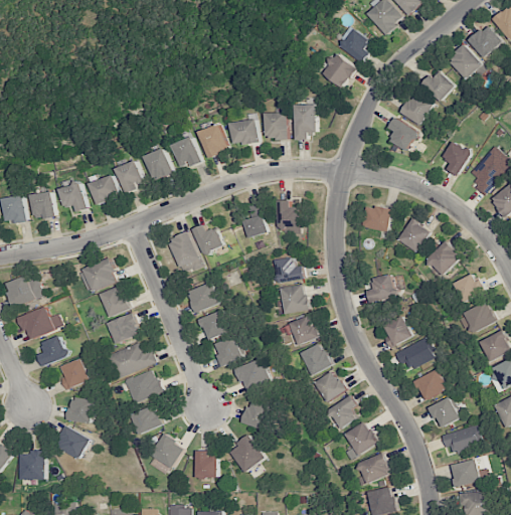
[(402,18),(385,0),(380,0),(365,14),(384,35),(402,18)]
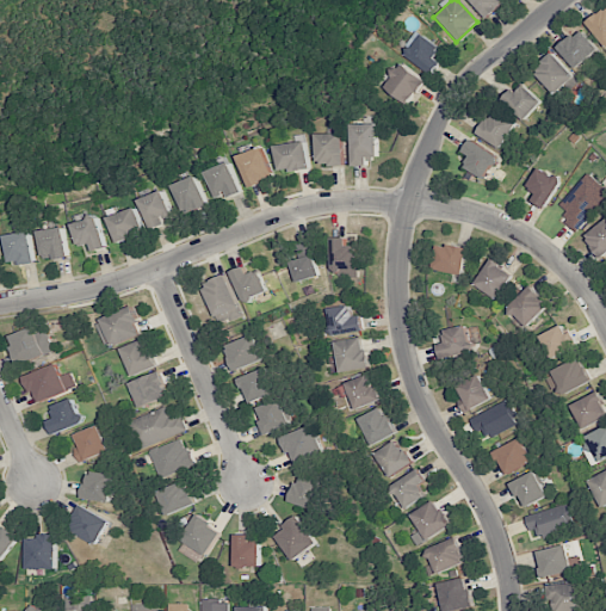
[(465,0),(481,18),(502,1),(501,0),(465,0)]
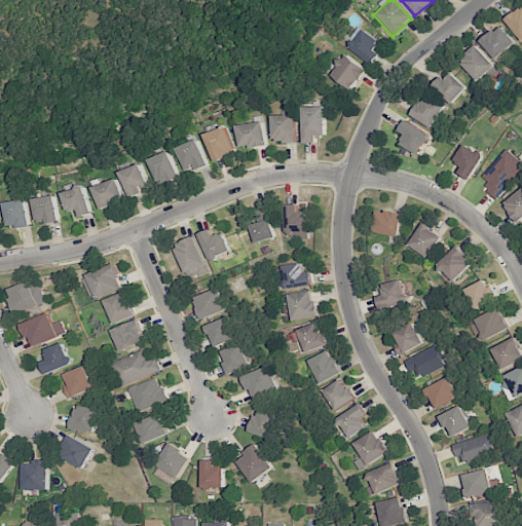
[(521,8),(519,5),(502,20),(521,43),(521,8)]
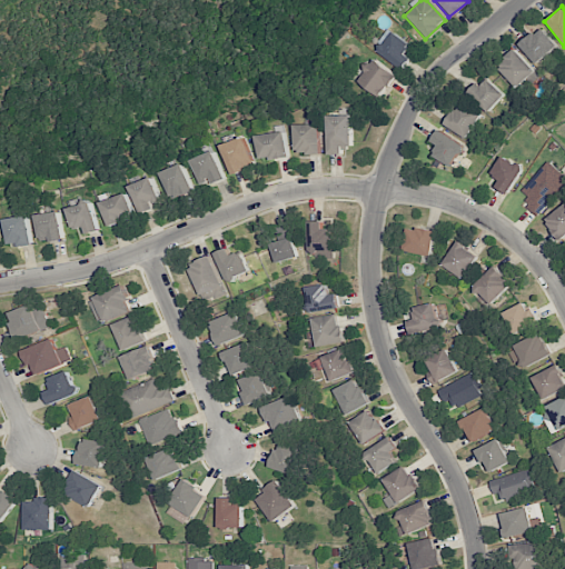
[(516,46),(533,65),(553,46),(537,28),(516,46)]
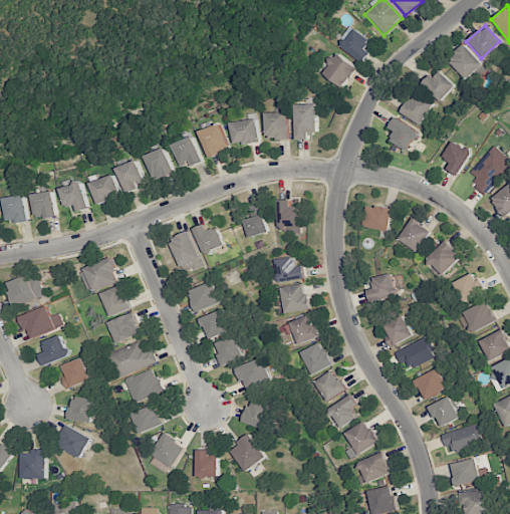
[(335,44),(360,62),(367,53),(362,49),(367,41),(348,27),(335,44)]
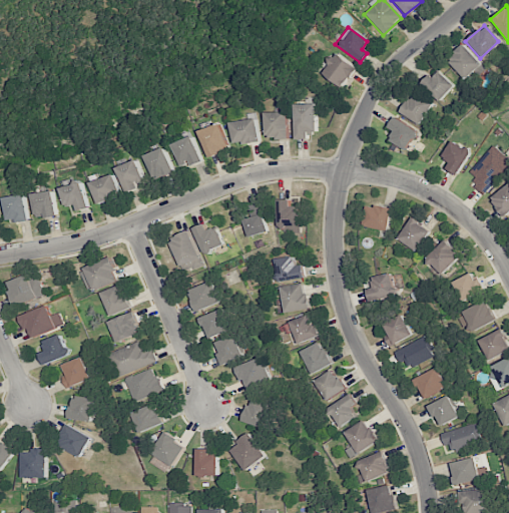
[(478,64),(460,45),(444,60),(462,79),(478,64)]
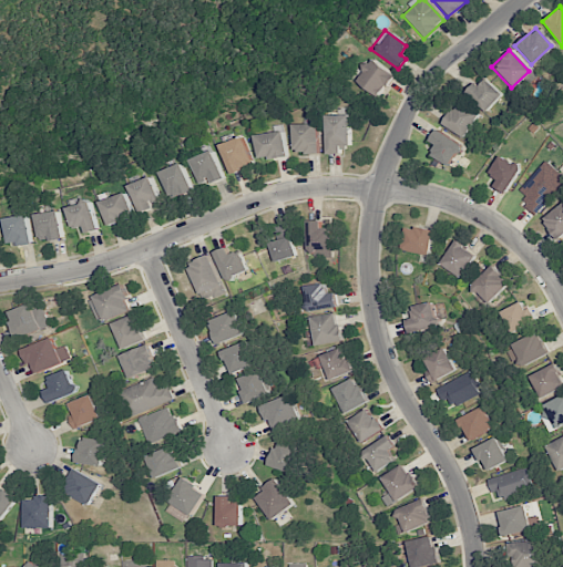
[(376,98),(392,75),(370,59),(354,81),(376,98)]
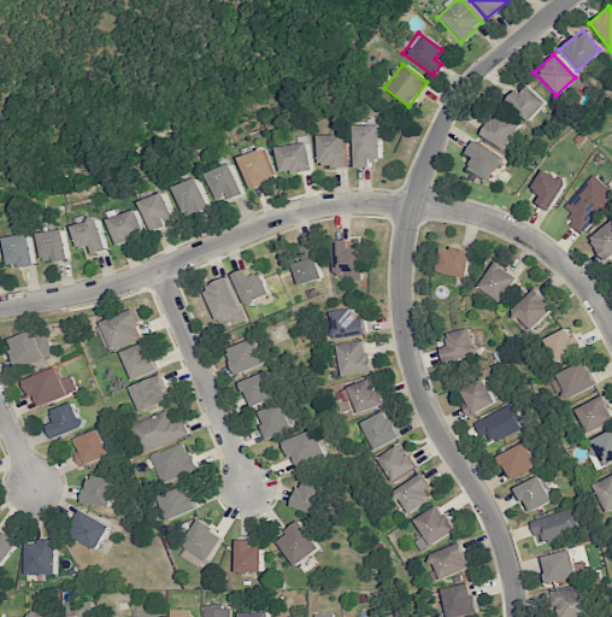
[(525,122),(542,103),(522,84),(505,103),(525,122)]
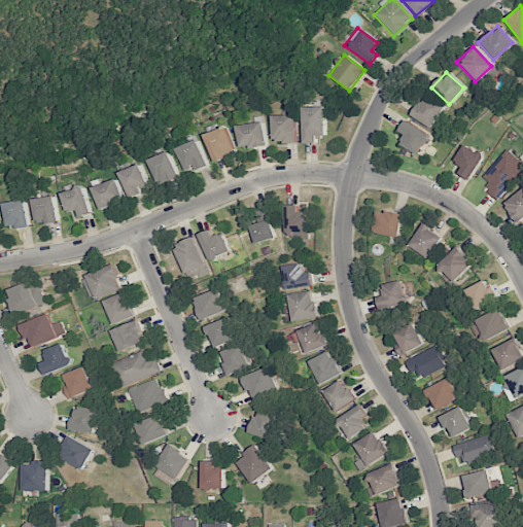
[(409,115),(428,129),(444,106),(423,93),(409,115)]
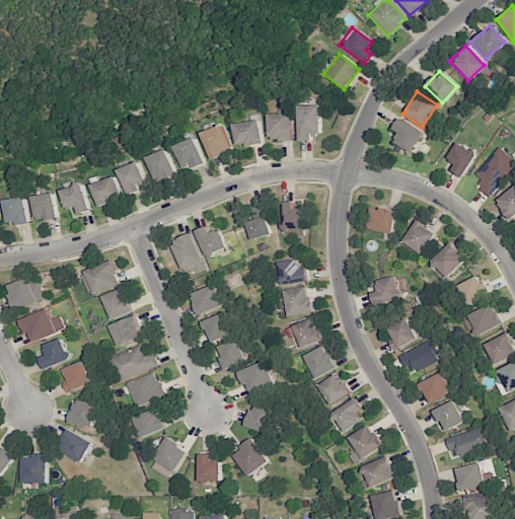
[(295,105),(296,141),(308,141),(308,134),(318,134),(317,104),(295,105)]
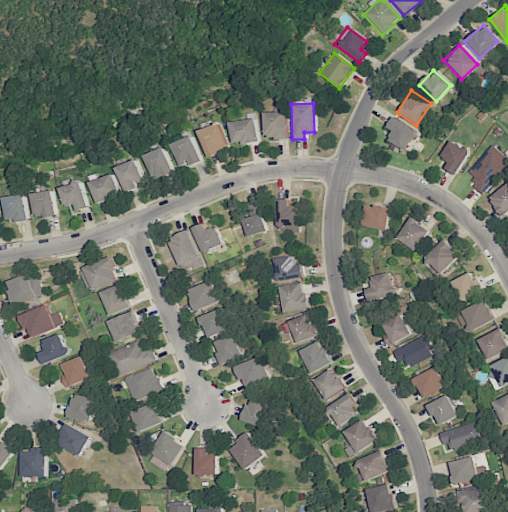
[(263,139),(285,138),(284,112),(262,112),(263,139)]
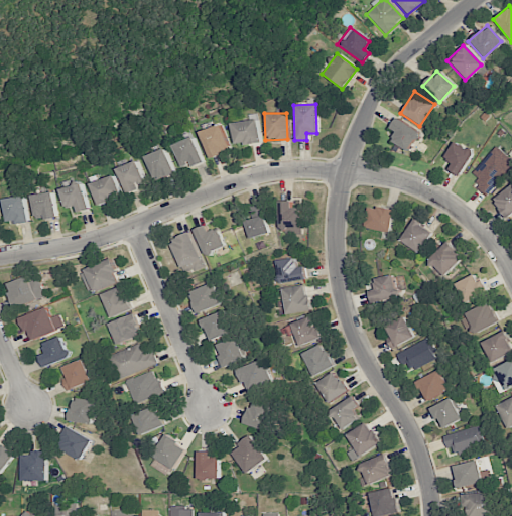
[(388,129),(393,131),(388,142),(407,151),(417,130),(392,118),(388,129)]
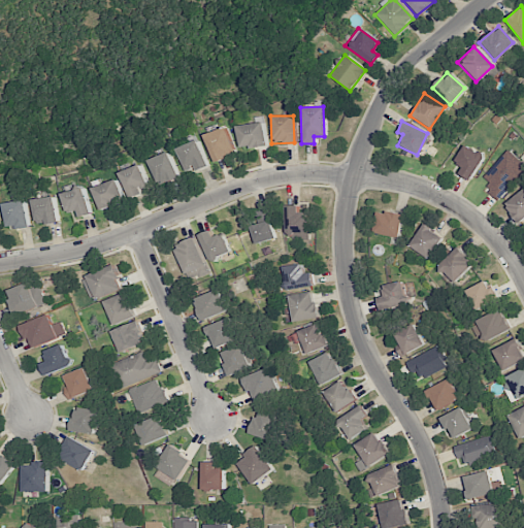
[(236,125),(238,149),(264,145),(262,123),(236,125)]
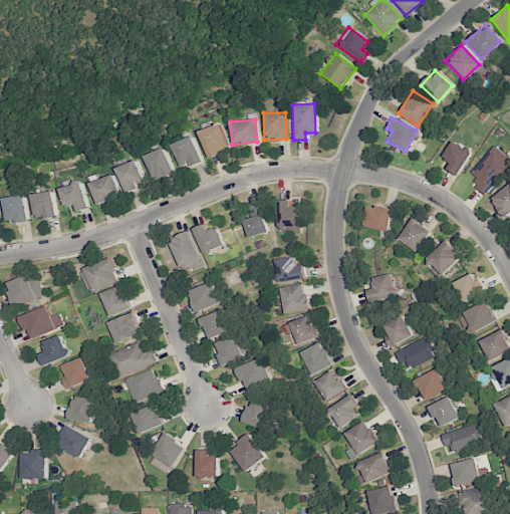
[(228,150),(218,124),(198,133),(207,158),(228,150)]
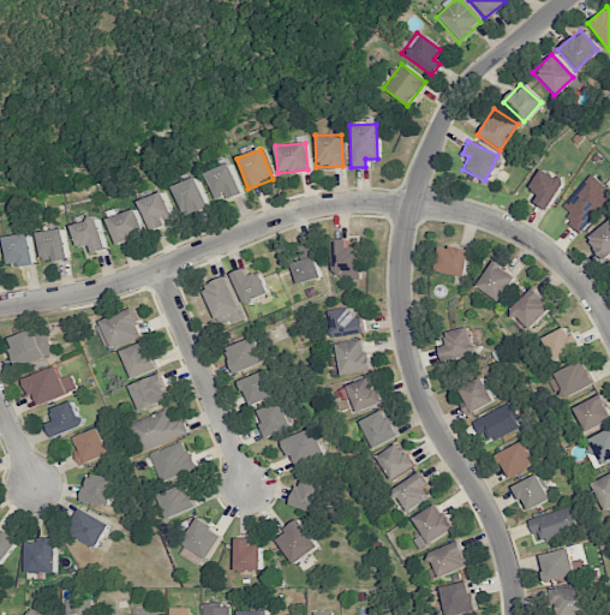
[(240,193),(229,163),(204,173),(216,203),(240,193)]
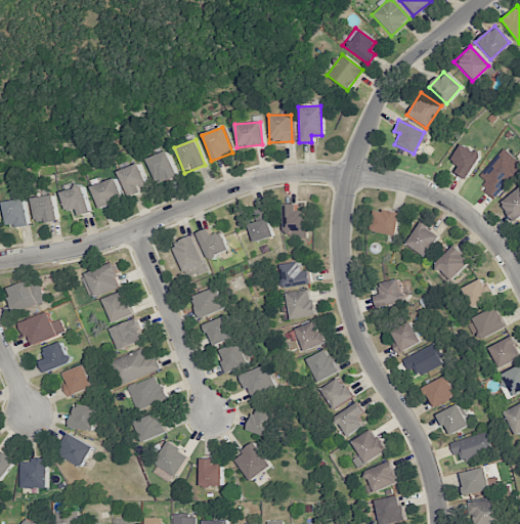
[(478,154),(459,143),(448,162),(457,166),(453,173),(465,179),(478,154)]
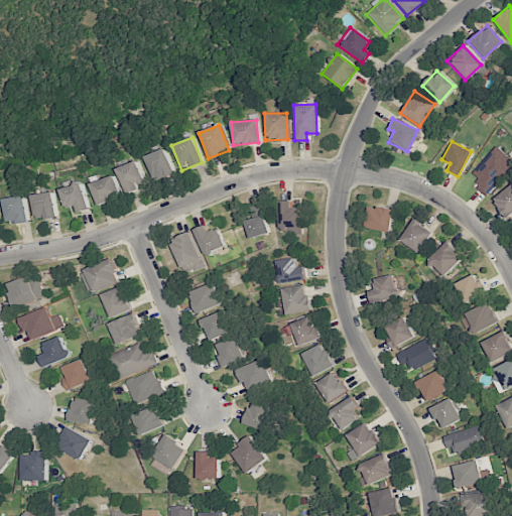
[(511,164),(511,163),(493,146),(469,172),(477,180),(472,186),(482,197),(511,164)]
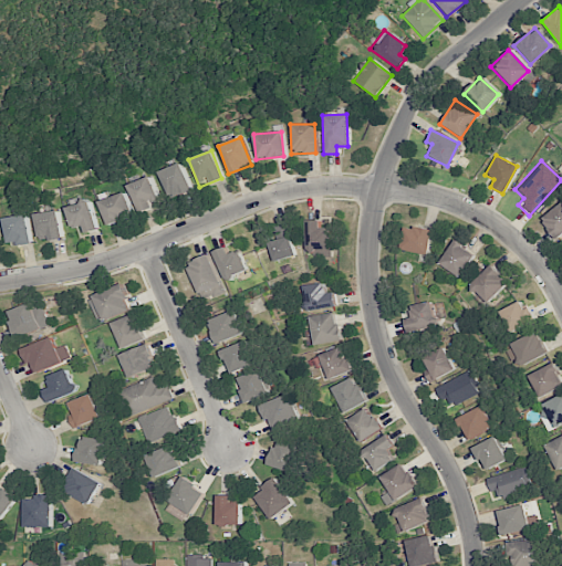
[(156,173),(167,199),(190,190),(179,163),(156,173)]
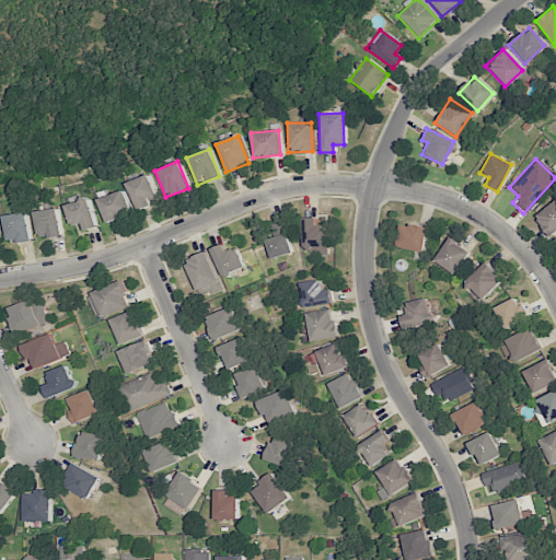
[(125,182),(134,210),(148,206),(147,200),(154,198),(148,175),(125,182)]
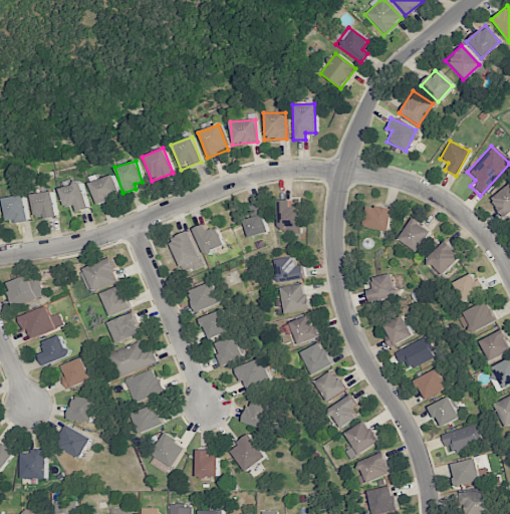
[(119,196),(111,175),(87,184),(95,205),(119,196)]
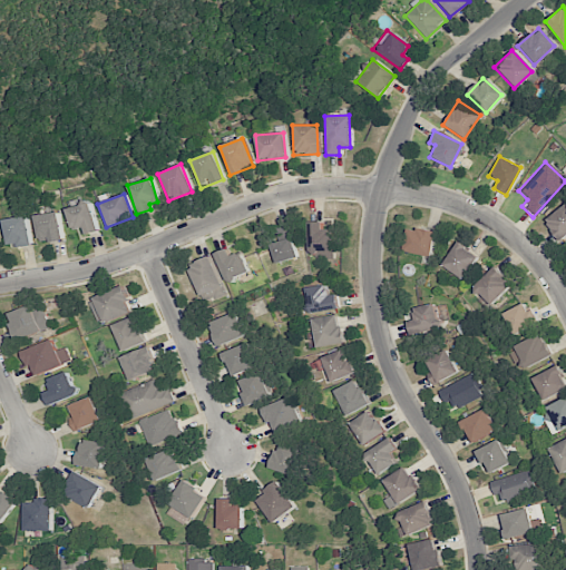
[(565,234),(565,202),(542,222),(558,241),(565,234)]
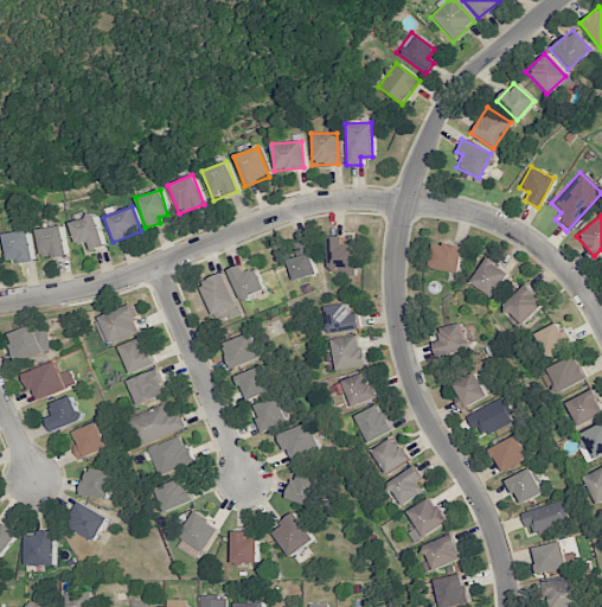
[(87,242),(88,250),(102,247),(95,216),(69,222),(75,244),(87,242)]
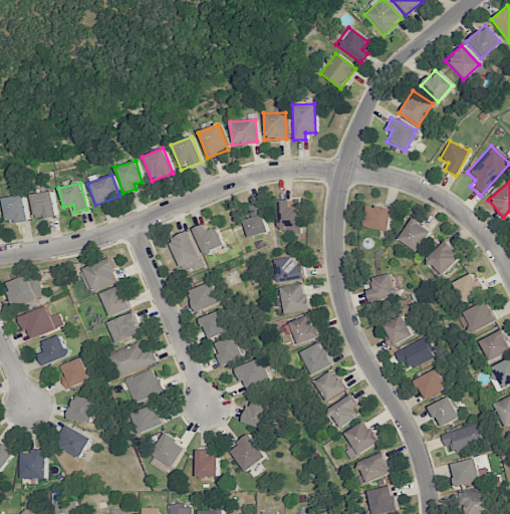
[(32,218),(54,217),(52,192),(30,194),(32,218)]
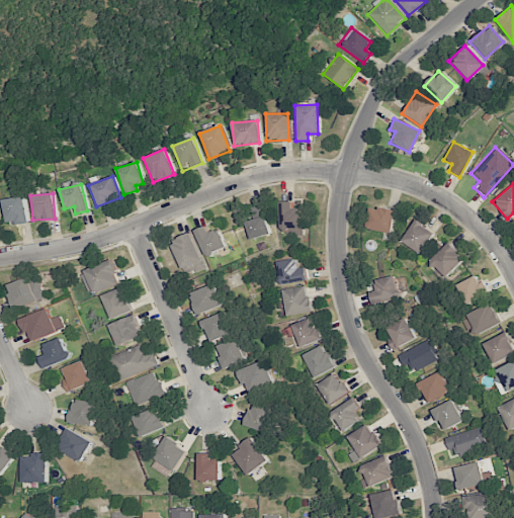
[(26,222),(22,196),(1,199),(5,226),(26,222)]
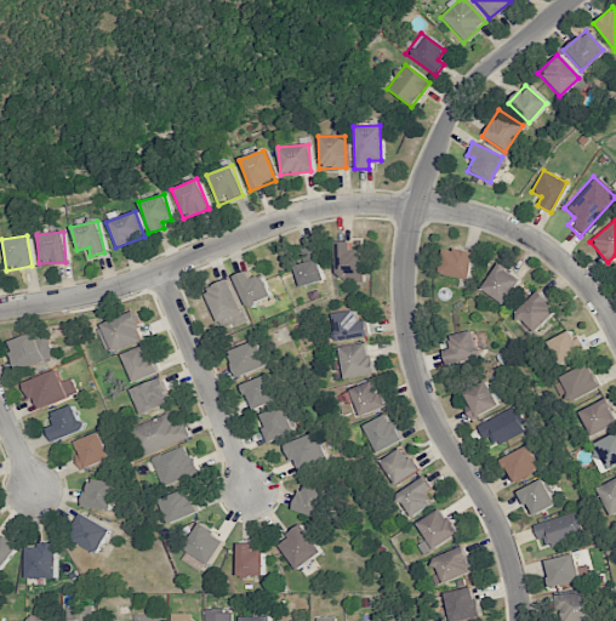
[(334,241),(334,280),(360,280),(360,250),(348,250),(348,241),(334,241)]
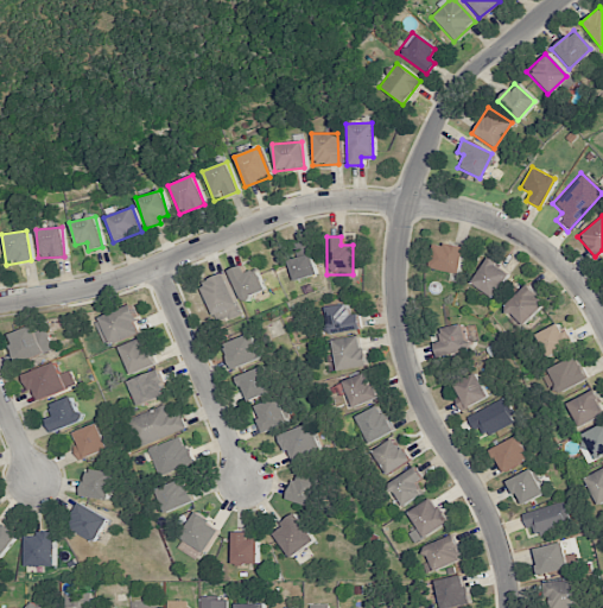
[(462,248),(432,242),(427,268),(456,274),(462,248)]
